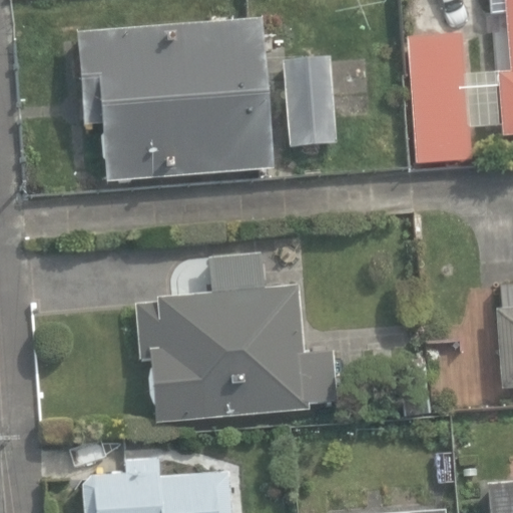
[(408,37),(416,165),(471,161),(469,128),(504,126),(505,134),(512,133),(512,0),(489,0),(490,13),(507,12),(511,71),(464,74),(462,34),(408,37)]
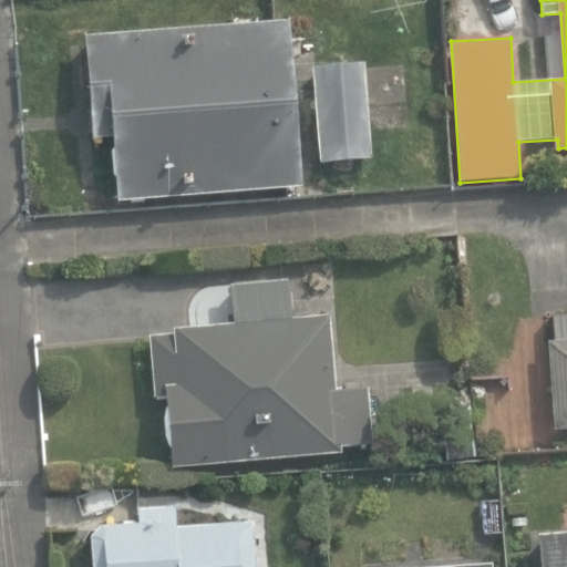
[(113,140),(117,202),(300,187),(288,22),(85,38),(93,141),(113,140)]
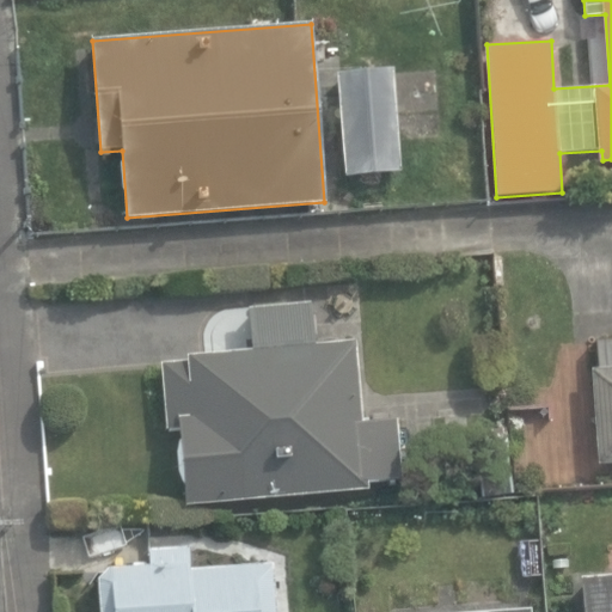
[(337,74),(347,177),(403,172),(395,69),(337,74)]
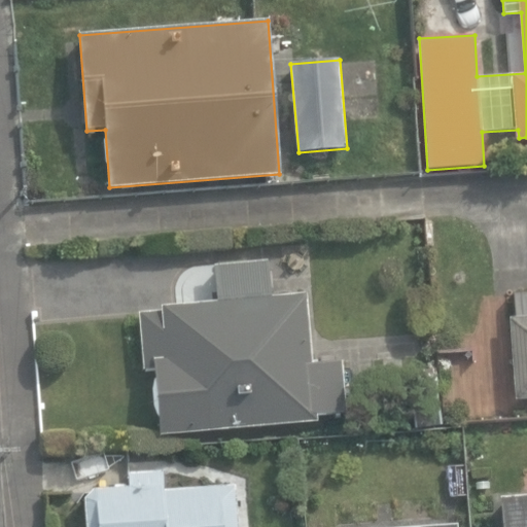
[(155,369),(161,434),(318,422),(317,414),(345,411),(341,362),(313,364),(308,293),(272,296),(270,262),(215,268),(217,303),(162,307),(162,312),(139,314),(143,370),(155,369)]
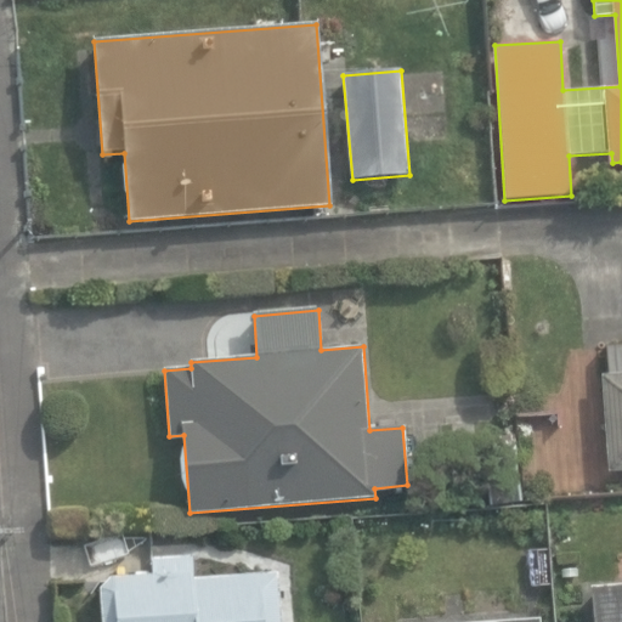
[(603,374),(610,471),(621,470),(621,345),(605,346),(608,374),(603,374)]
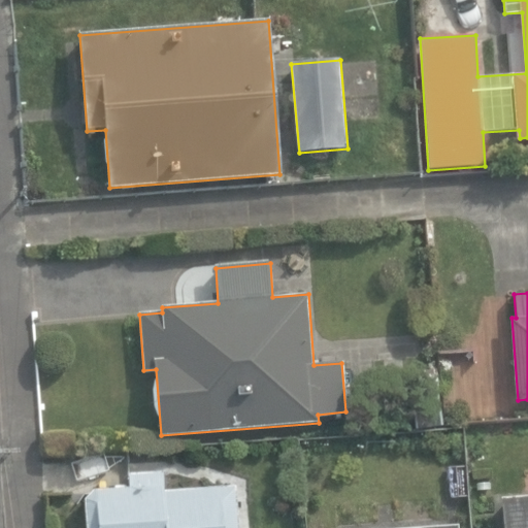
[(86,501),(88,527),(237,527),(234,486),(168,492),(166,470),(127,474),(129,489),(93,492),(86,501)]
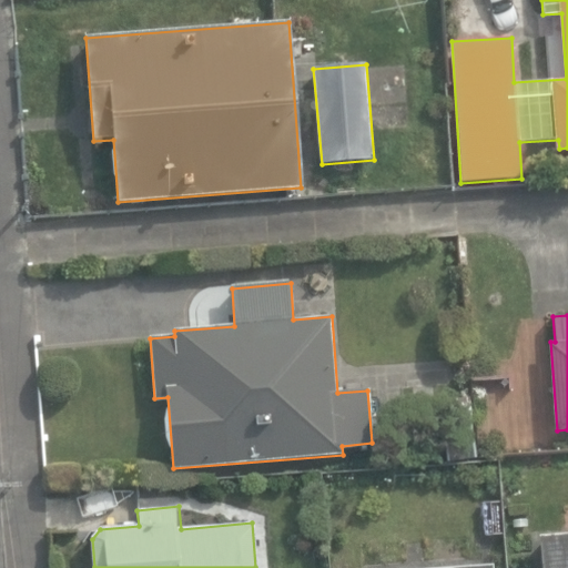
[(567,567),(567,535),(538,538),(540,567),(567,567)]
